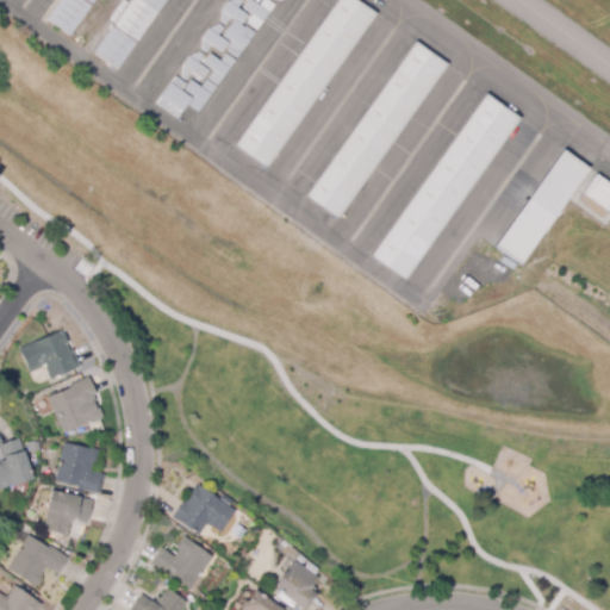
[(70,37),(91,7),(80,0),(61,0),(47,20),(70,37)]
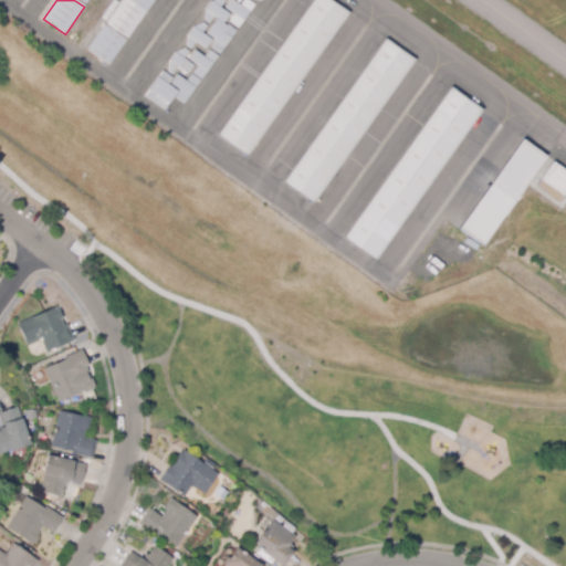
[(124,0),(156,0),(128,40),(106,25),(124,0)]
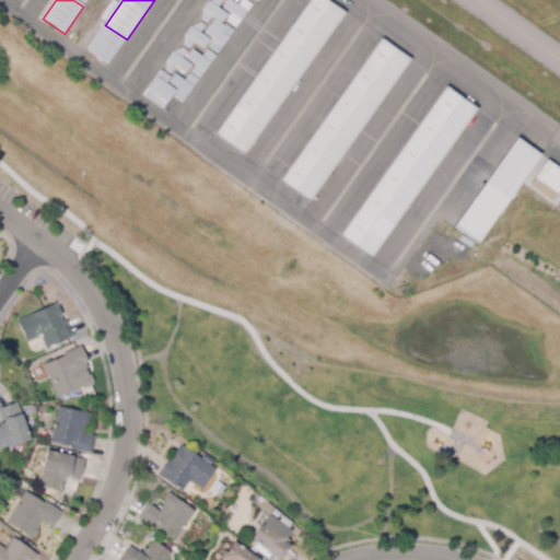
[(206,0),(202,0),(198,8),(203,12),(203,23),(207,26),(212,19),(223,24),(228,16),(220,10),(225,2),(221,0),(217,0),(210,2),(206,0)]
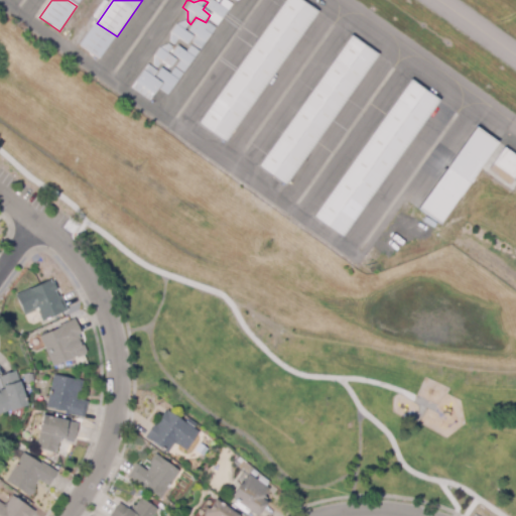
[(286,0),(297,0),(316,12),(225,144),(199,126),(286,0)]
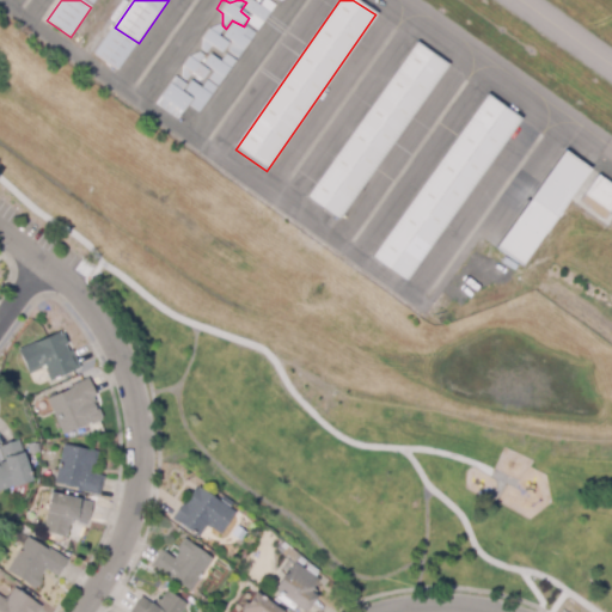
[(258,31),(276,6),(267,0),(262,7),(251,0),(245,10),(255,17),(249,25),(258,31)]
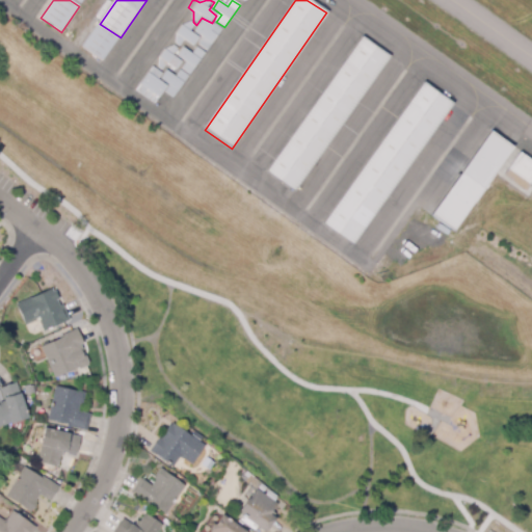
[(222,30),(208,52),(200,47),(204,41),(195,33),(205,20),(214,26),(215,25),(222,30)]
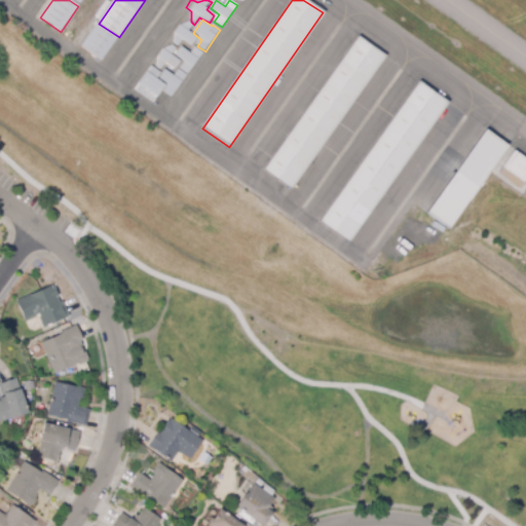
[(181,26),(175,34),(175,45),(179,48),(183,41),(191,46),(197,39),(189,33),(194,27),(190,23),(181,26)]
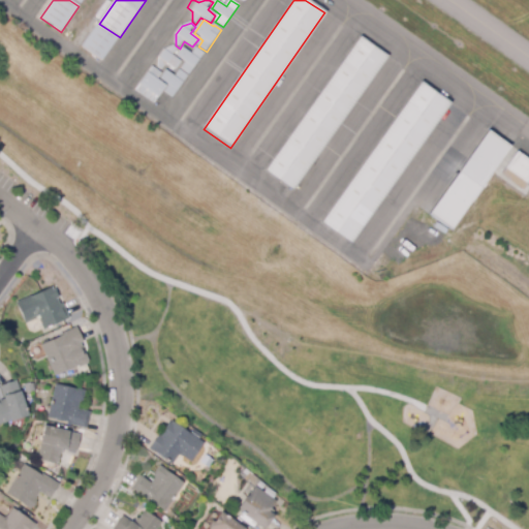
[(82,48),(98,26),(118,38),(102,62),(82,48)]
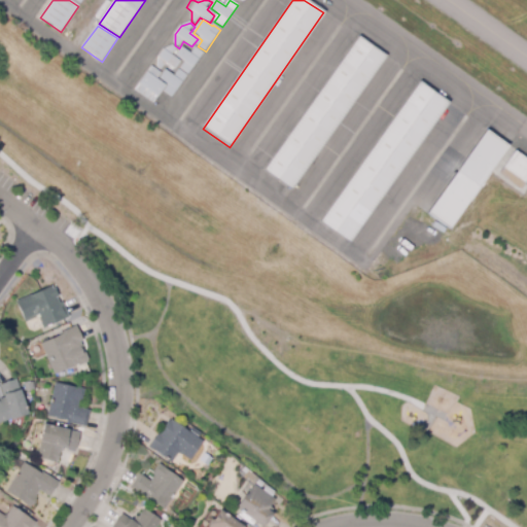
[(359,38),(265,173),(291,191),(387,58),(359,38)]
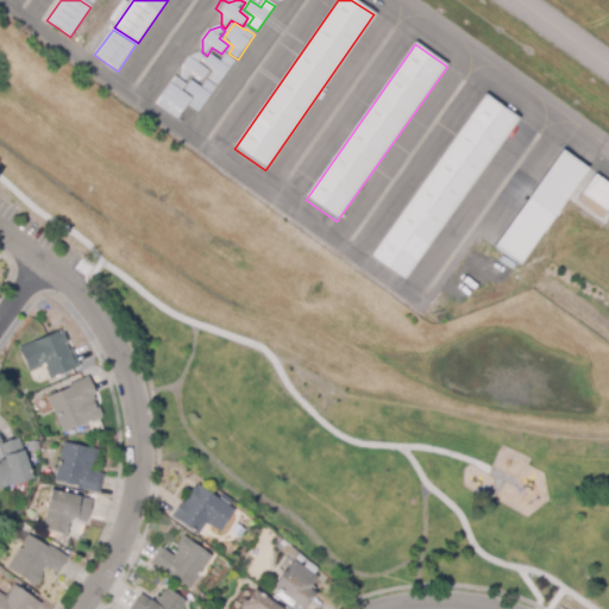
[(202,82),(208,74),(200,66),(205,58),(200,54),(190,58),(182,69),(181,81),(187,83),(193,75),(202,82)]
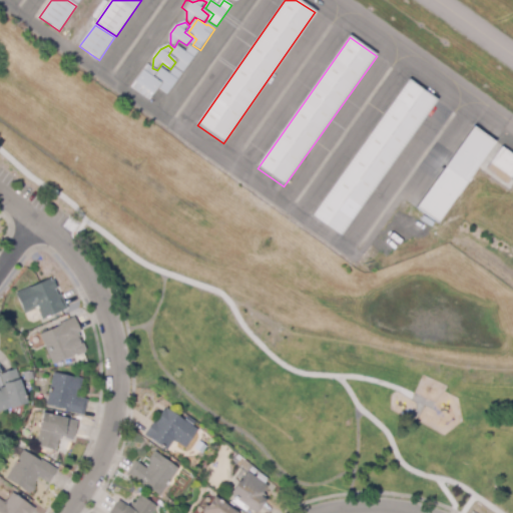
[(198,52),(183,74),(175,68),(179,62),(171,55),(176,48),(186,53),(190,47),(198,52)]
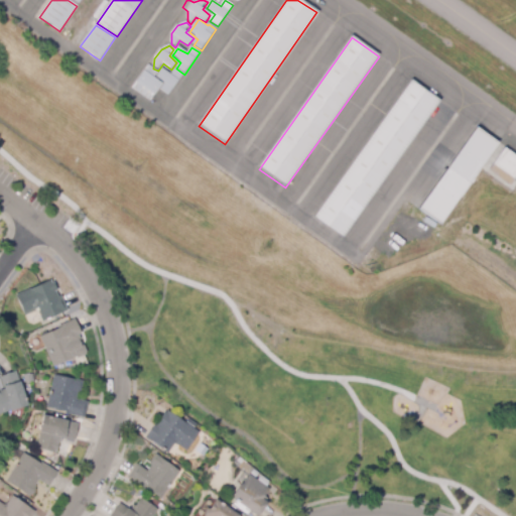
[(151,102),(133,89),(148,67),(157,73),(154,79),(162,85),(151,102)]
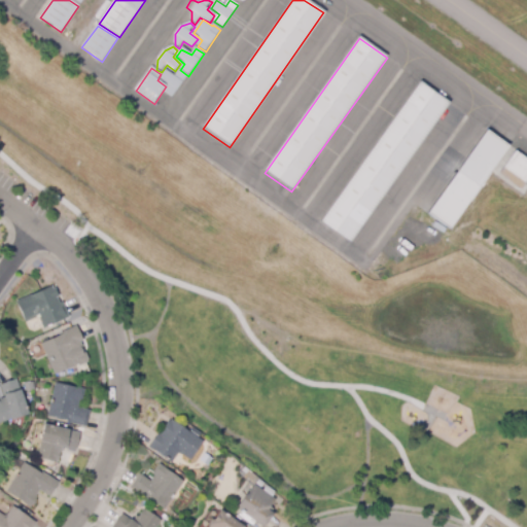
[(173,99),(187,76),(179,70),(175,77),(166,72),(161,80),(168,85),(164,93),(173,99)]
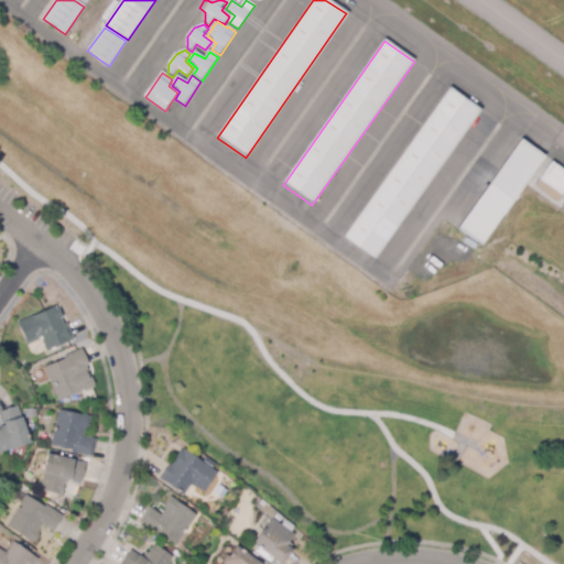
[(449,89),(344,239),(377,261),(481,111),(449,89)]
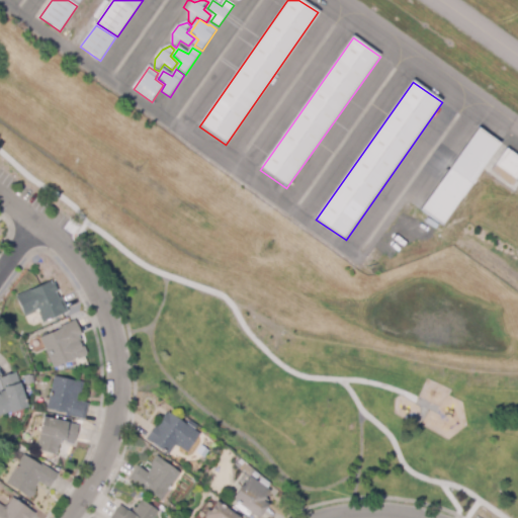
[(479,130),(501,146),(443,226),(421,211),(479,130)]
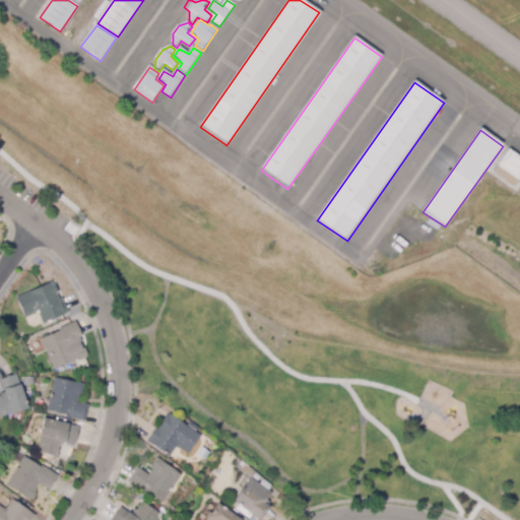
[(519,157),(509,150),(497,168),(519,183),(519,157)]
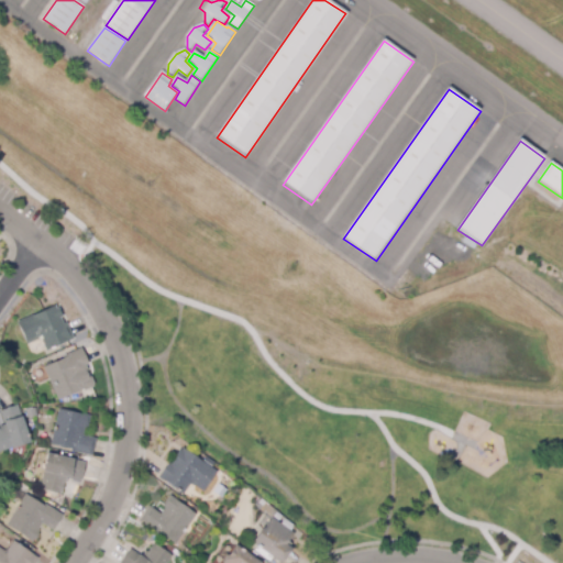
[(45,351),(41,340),(37,339),(25,344),(17,322),(55,306),(56,308),(58,307),(62,317),(59,318),(63,324),(66,323),(73,339),(45,351)]
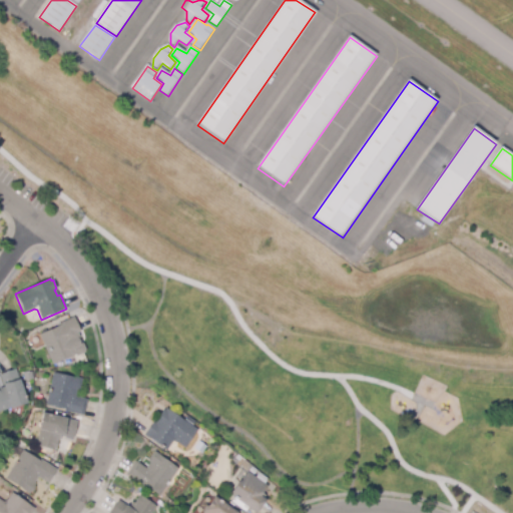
[(53,365),(39,335),(57,327),(56,325),(73,318),(80,333),(68,338),(70,344),(74,343),(75,345),(75,344),(78,351),(77,352),(78,353),(53,365)]
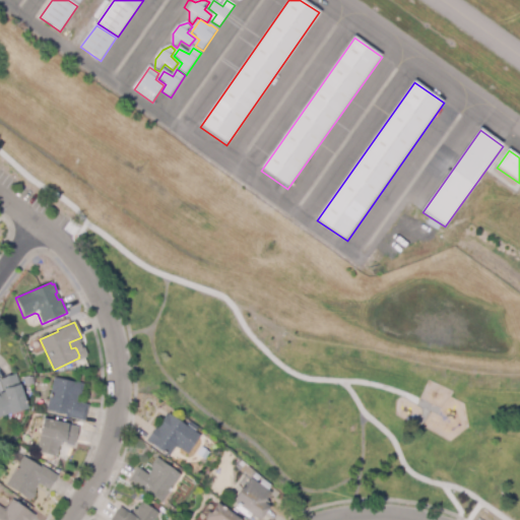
[(0,417),(0,394),(4,393),(0,380),(15,375),(27,408),(0,417)]
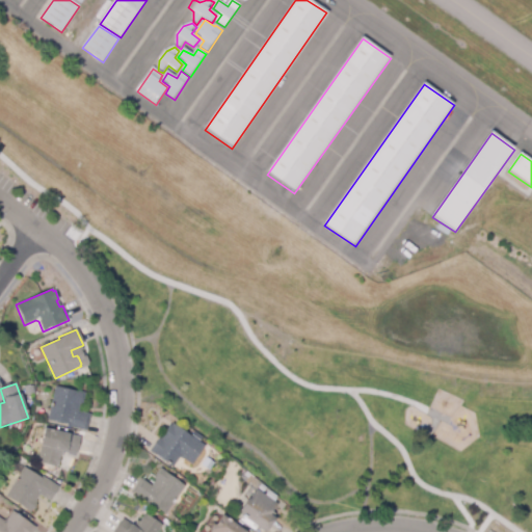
[(86,430),(68,426),(68,424),(48,420),(55,387),(88,394),(86,405),(79,404),(78,411),(89,415),(86,430)]
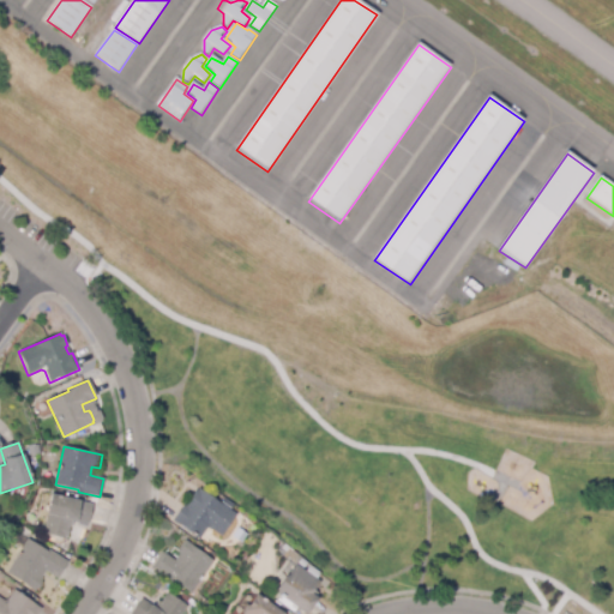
[(199,539),(174,521),(184,505),(185,506),(196,491),(197,492),(199,488),(236,515),(221,536),(209,528),(206,529),(199,539)]
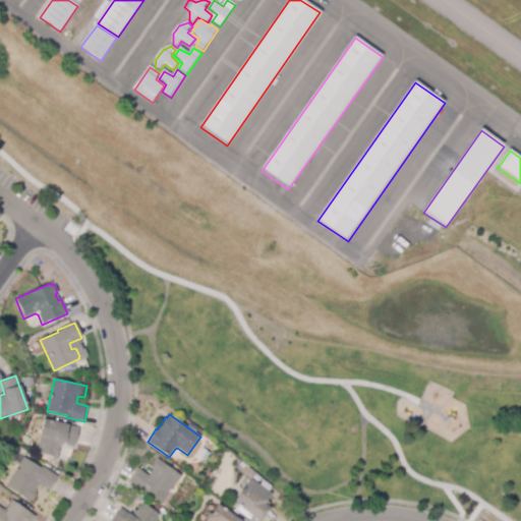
[(56,457),(37,453),(40,435),(32,433),(35,419),(77,427),(74,445),(64,443),(64,441),(62,441),(61,447),(58,447),(56,457)]
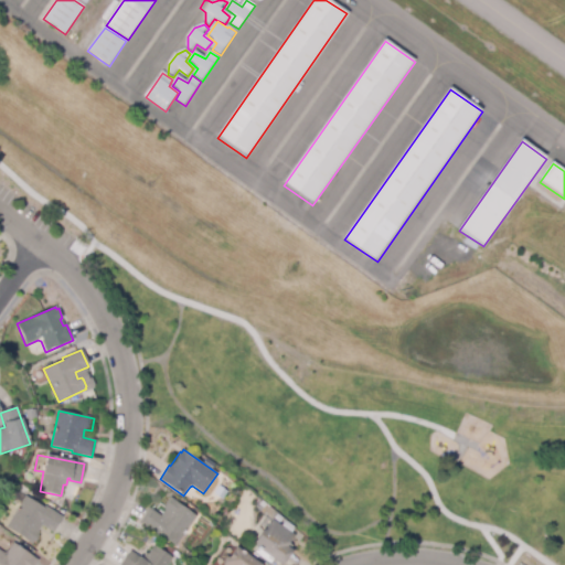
[(33,543),(6,528),(24,496),(62,516),(53,532),(42,525),(38,532),(39,533),(33,543)]
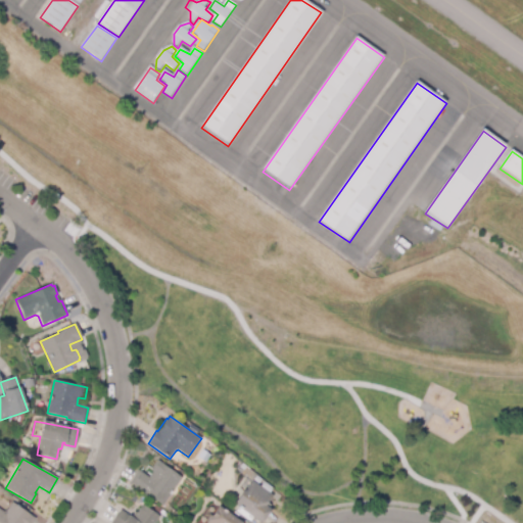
[(162,506),(130,484),(138,471),(149,478),(152,472),(151,471),(156,462),(181,477),(162,506)]
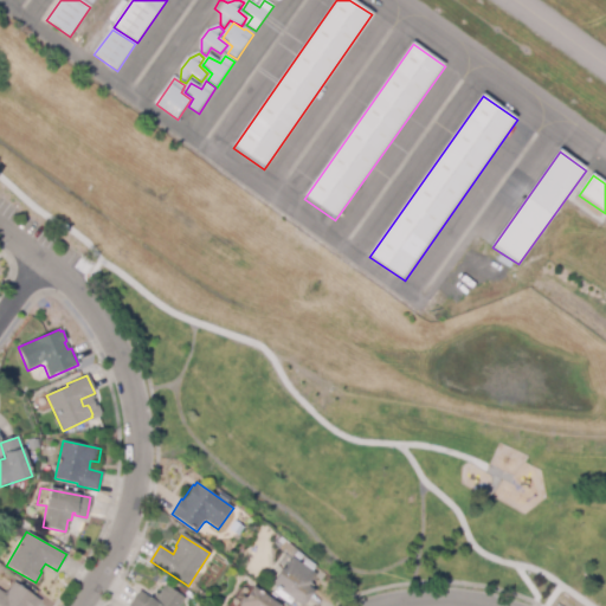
[(263,555),(256,549),(263,540),(271,546),(263,555)]
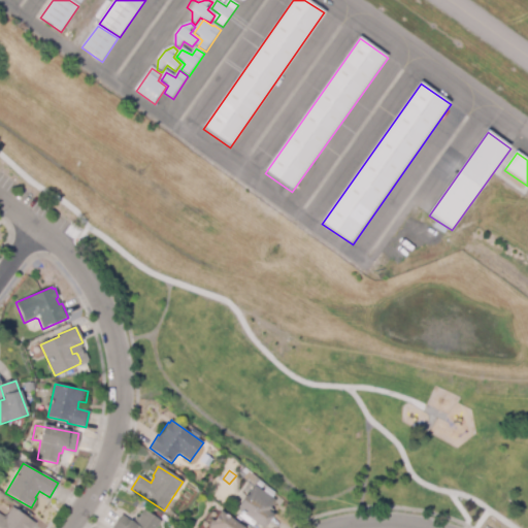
[(262,527),(236,510),(254,486),(275,500),(270,507),(274,510),(262,527)]
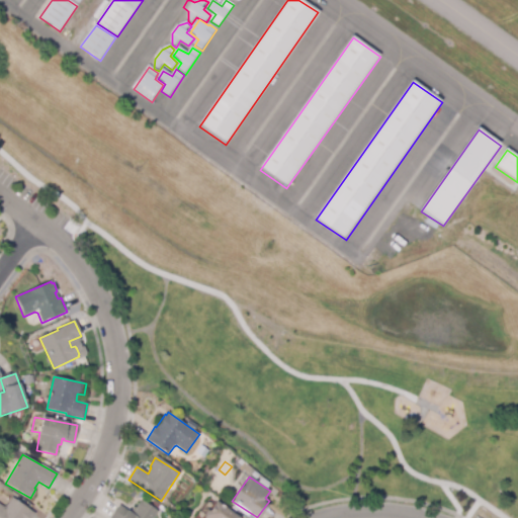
[(0,517),(0,504),(3,506),(6,506),(12,498),(34,514),(30,517),(0,517)]
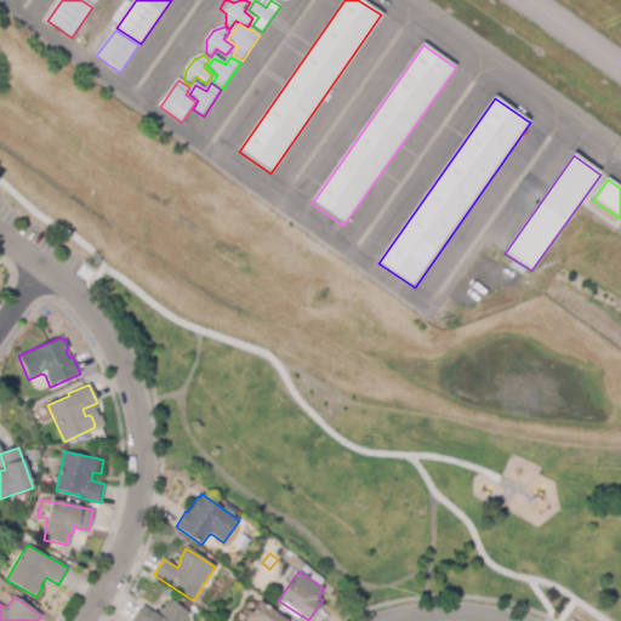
[(182,620),(131,620),(143,605),(157,615),(160,609),(161,610),(169,599),(188,613),(182,620)]
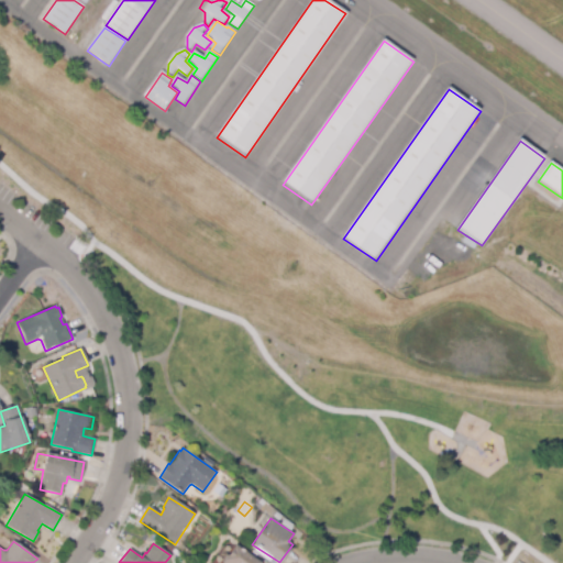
[(223,562),(222,562),(234,545),(260,562),(223,562)]
